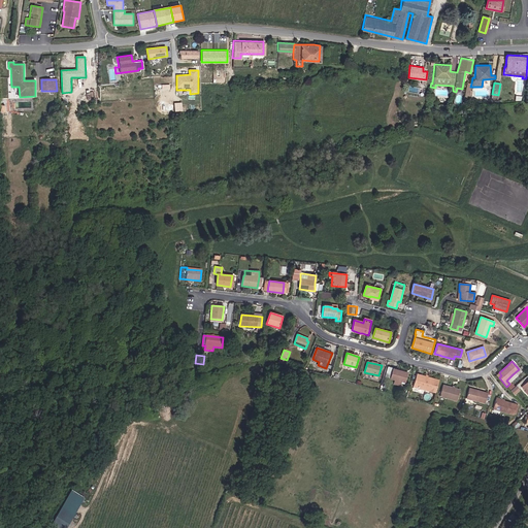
[(404,383),(407,374),(405,374),(405,372),(393,368),(392,371),(390,378),(395,380),(401,382),(404,383)]
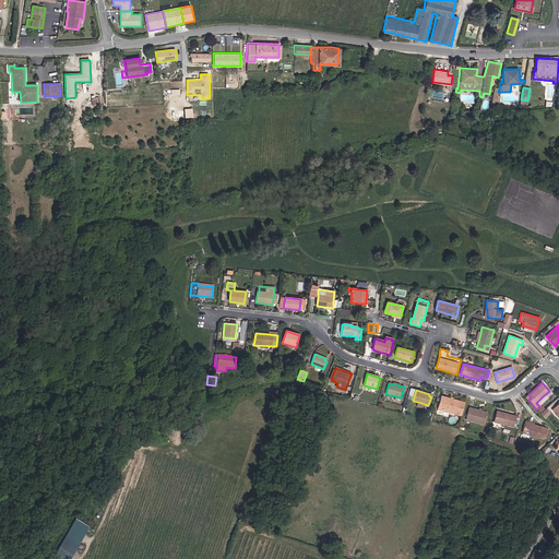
[(454,414),(459,401),(441,395),(437,409),(454,414)]
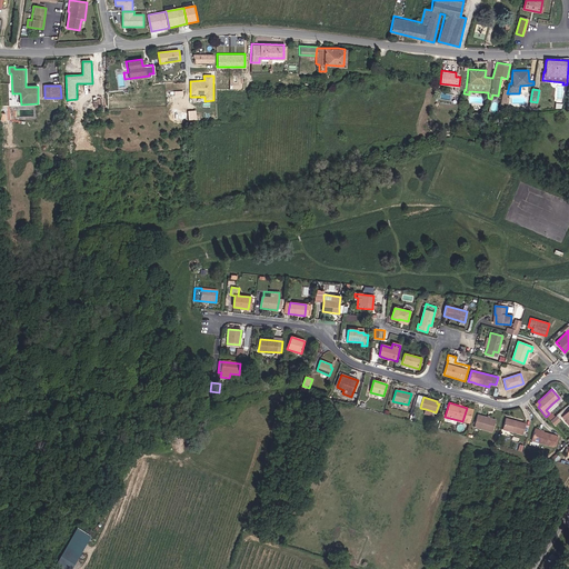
[(492,432),(495,420),(477,415),(473,427),(492,432)]
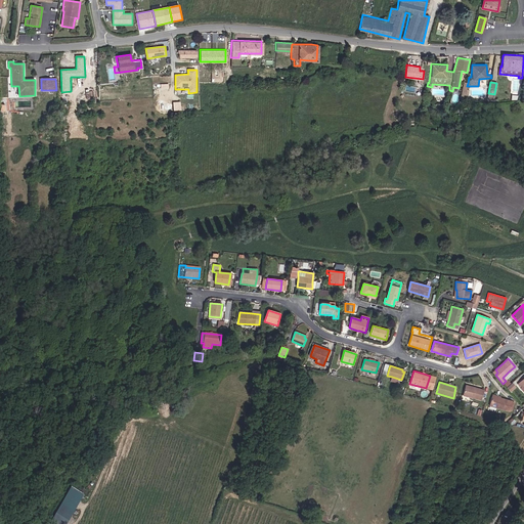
[(481,400),(484,390),(466,385),(463,395),(481,400)]
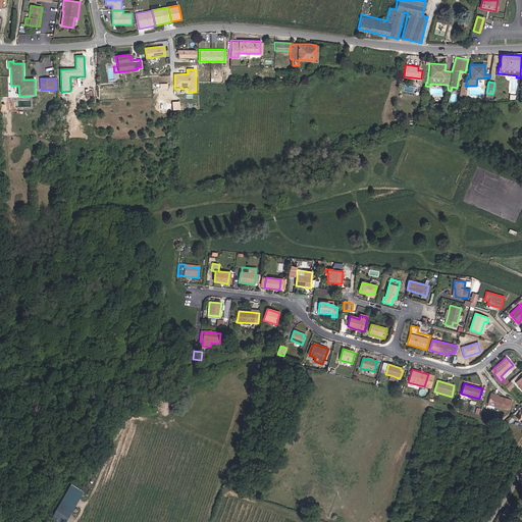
[(508,410),(510,400),(490,395),(487,404),(508,410)]
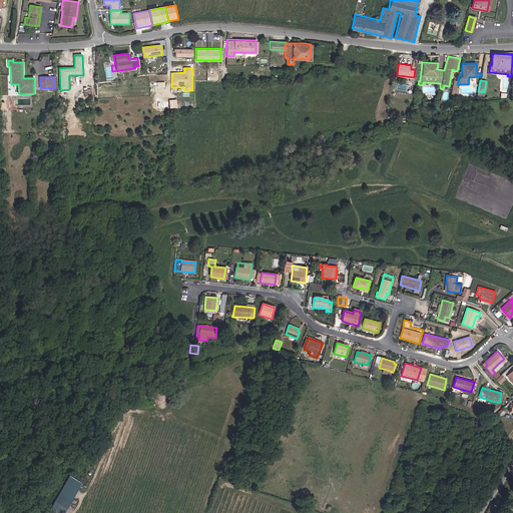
[(58,512),(68,512),(83,482),(70,476),(54,511),(58,512)]
